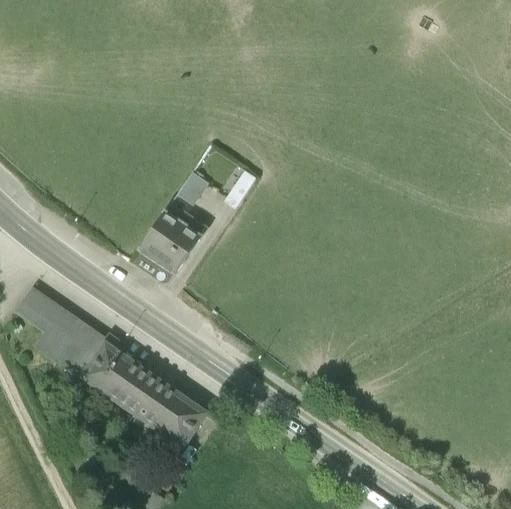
[(240,204),(260,172),(247,164),(227,196),(240,204)]
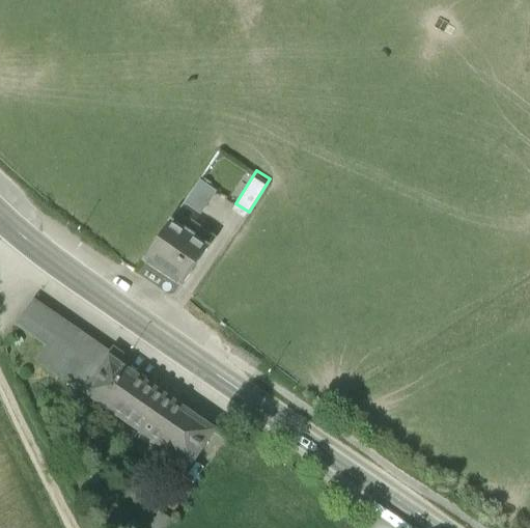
[(214,191),(198,181),(183,202),(198,214),(214,191)]
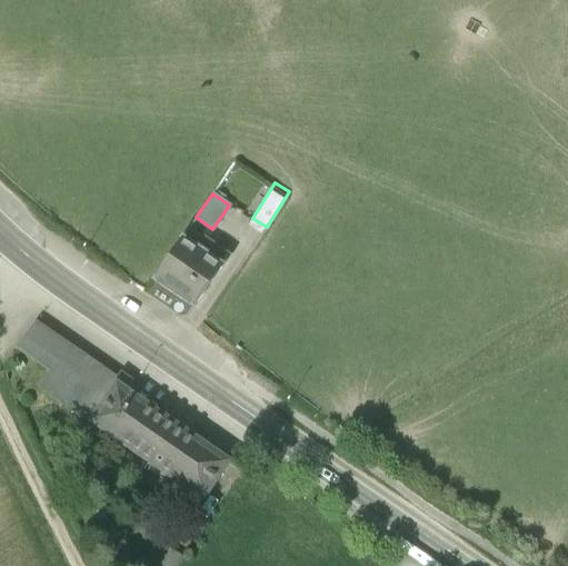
[(200,241),(186,232),(152,279),(192,307),(228,256),(202,238),(200,241)]
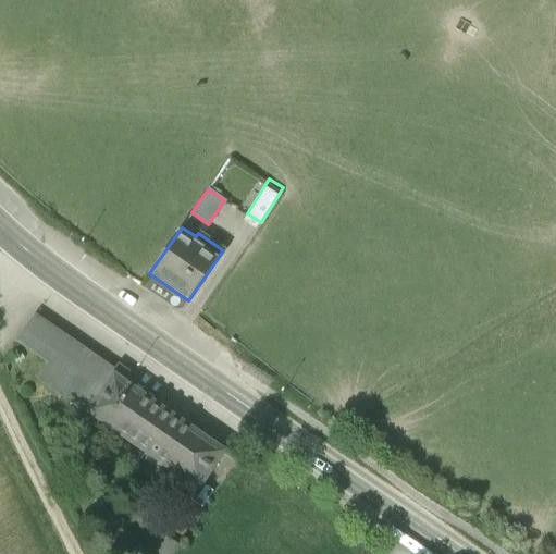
[(114,370),(98,359),(98,360),(34,316),(17,340),(49,362),(39,378),(147,454),(144,458),(151,464),(155,458),(197,488),(223,452),(122,381),(127,372),(118,365),(114,370)]
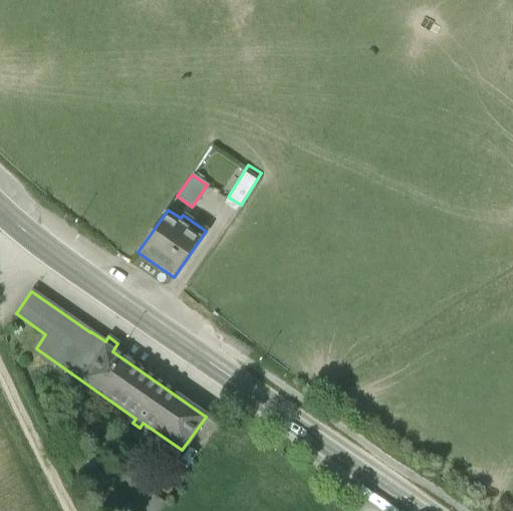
[(155,496),(144,510),(159,510),(165,503),(155,496)]
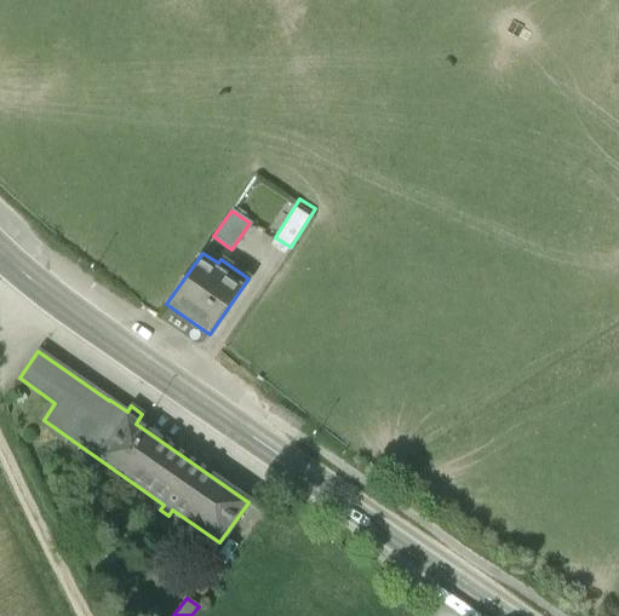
All buildings are outlined.
